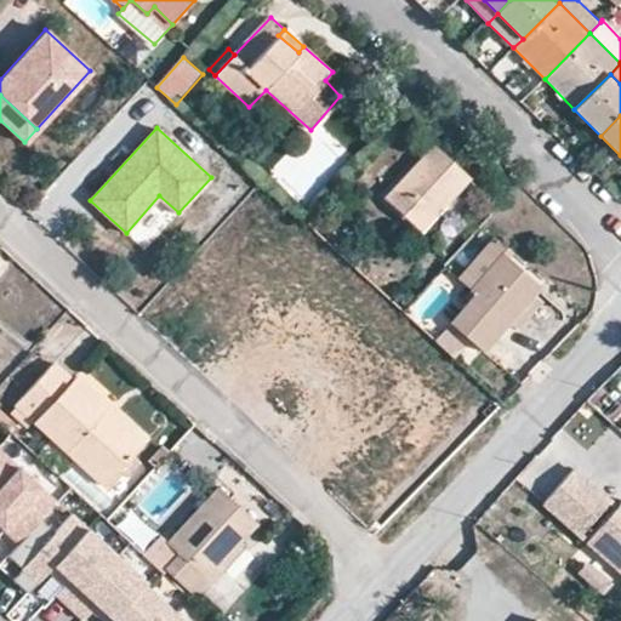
[(421,232),(471,177),(434,143),(383,197),(421,232)]
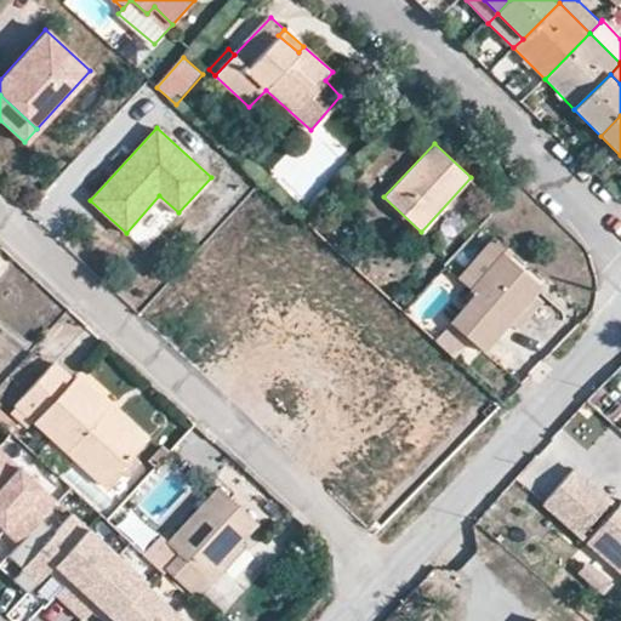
[(159,195),(126,233),(144,249),(178,212),(159,195)]
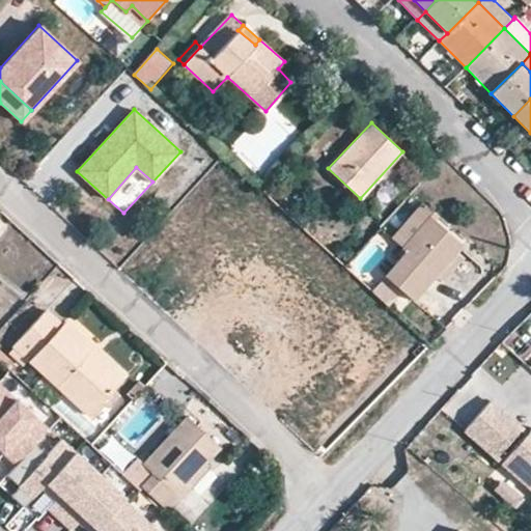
[(263,190),(269,195),(277,186),(272,180),(263,190)]
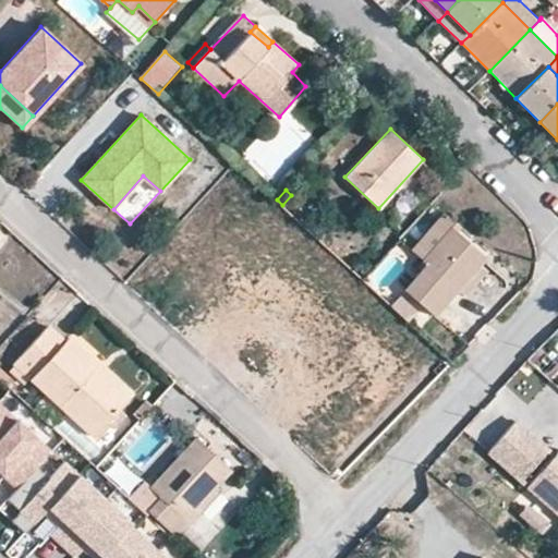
[(425,261),(453,228),(440,217),(412,249),(425,261)]
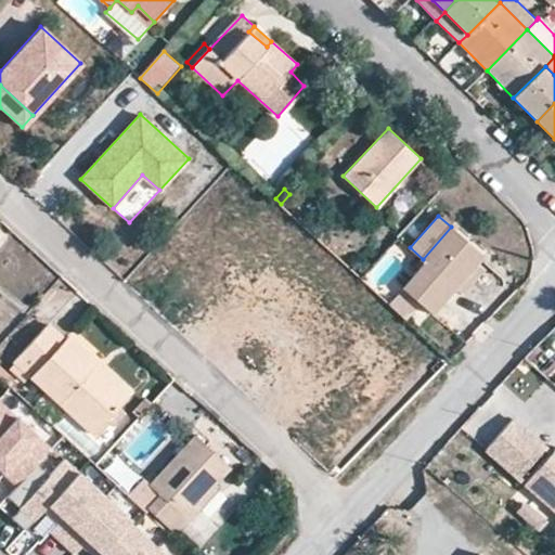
[(434,315),(486,258),(451,227),(423,259),(428,263),(404,289),(421,304),(434,315)]
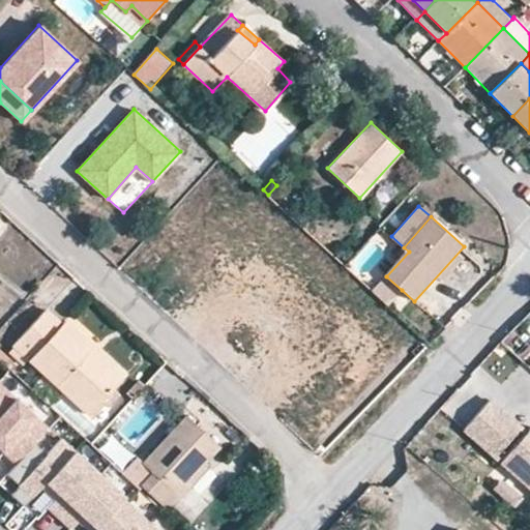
[(402,290),(386,276),(373,292),(388,305),(402,290)]
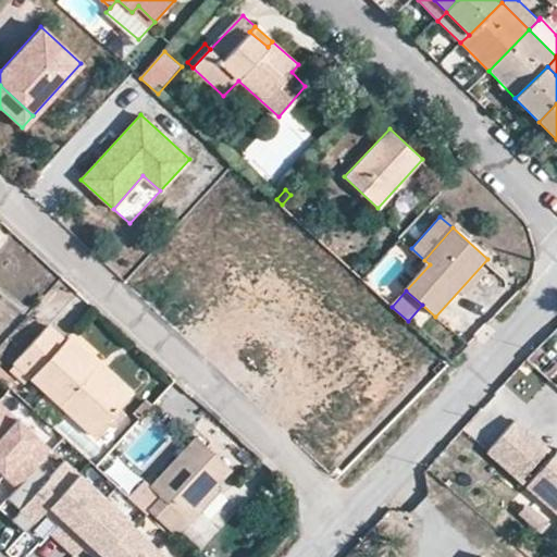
[(94,436),(125,401),(93,371),(63,344),(66,341),(50,325),(14,363),(94,436)]
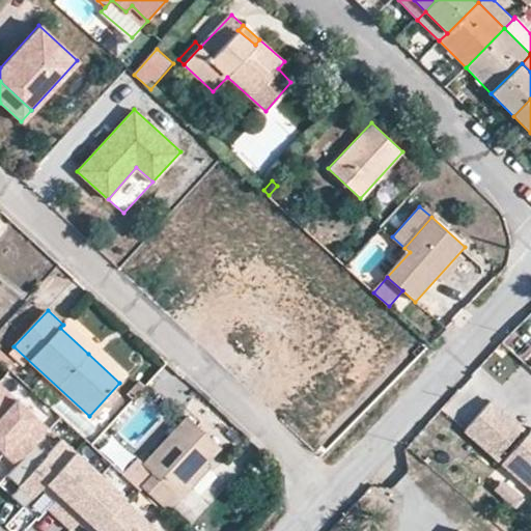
[(88,354),(119,383),(128,373),(95,345),(88,354)]
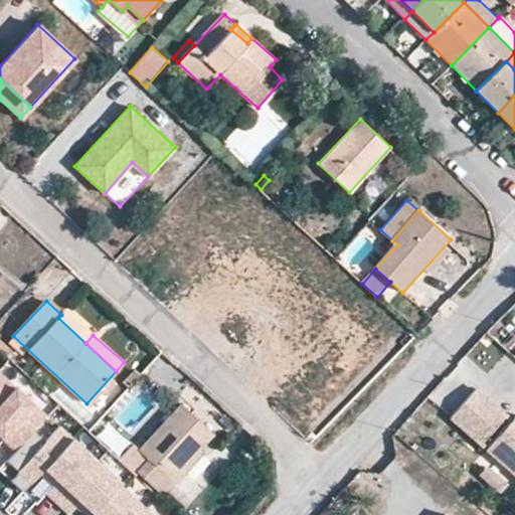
[(48,419),(0,375),(0,433),(6,439),(2,442),(16,455),(43,424),(48,419)]
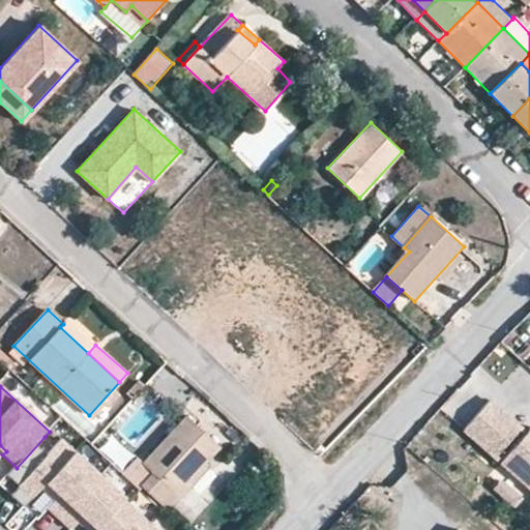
[(489,401),(464,429),(496,457),(521,429),(489,401)]
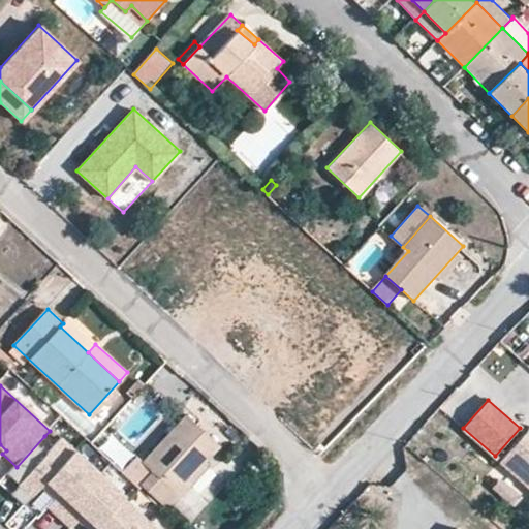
[(186,415),(143,464),(151,472),(141,484),(165,506),(176,495),(178,497),(192,481),(198,488),(214,470),(204,461),(219,444),(186,415)]
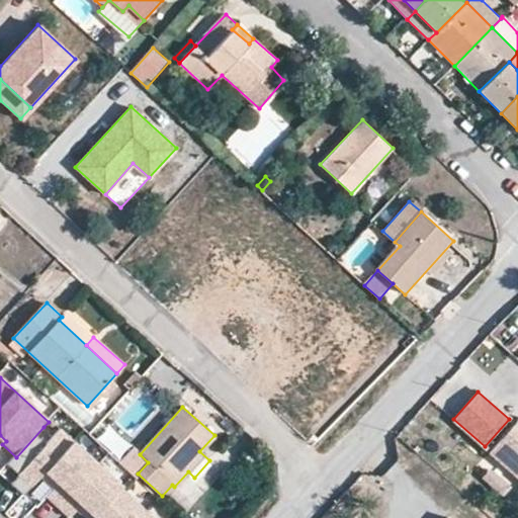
[(517,420),(490,451),(517,476),(517,420)]
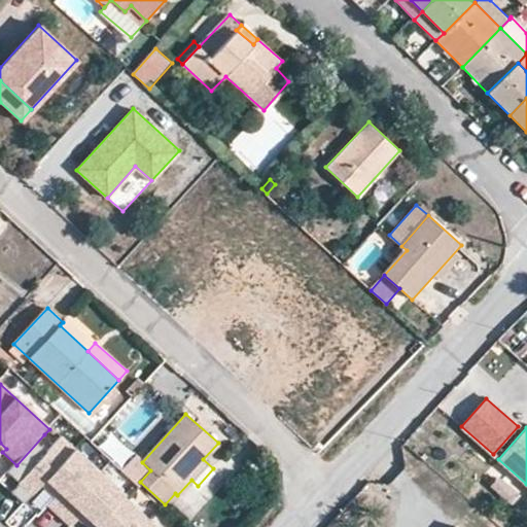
[(26,507),(74,454),(59,441),(55,445),(44,434),(16,465),(5,477),(19,489),(10,498),(23,510),(26,507)]
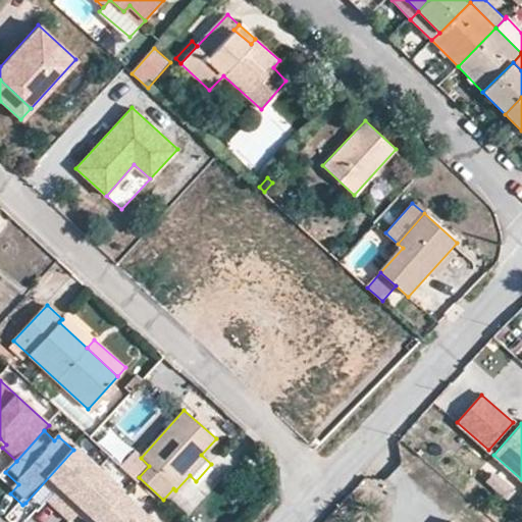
[(109,431),(97,445),(119,465),(132,451),(109,431)]
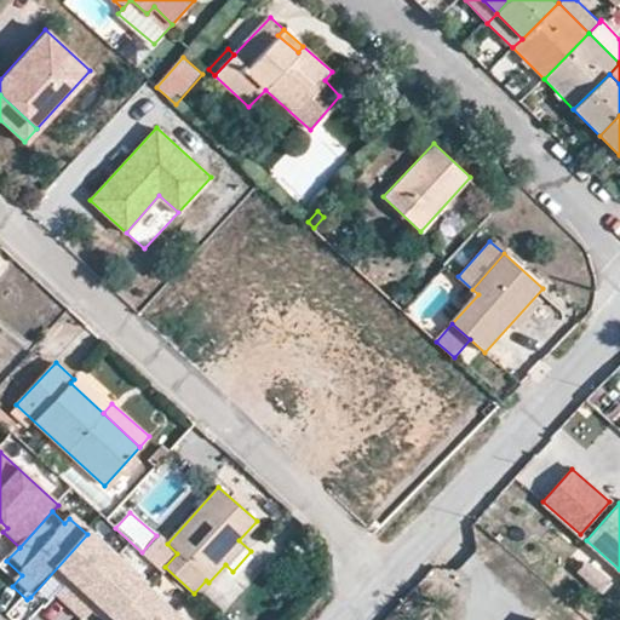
[(116,561),(87,534),(30,597),(46,612),(53,602),(67,614),(116,561)]
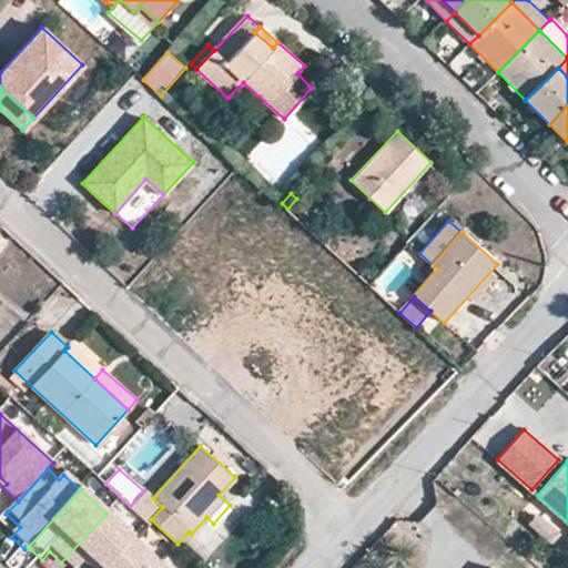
[(162,507),(153,498),(141,511),(151,519),(162,507)]
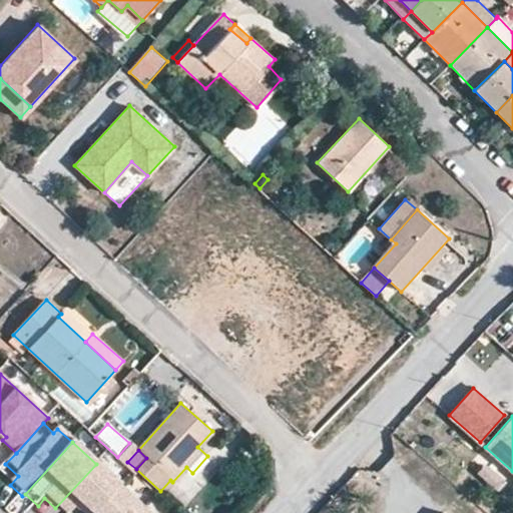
[(120,486),(96,464),(55,508),(60,512),(95,512),(118,488),(120,486)]
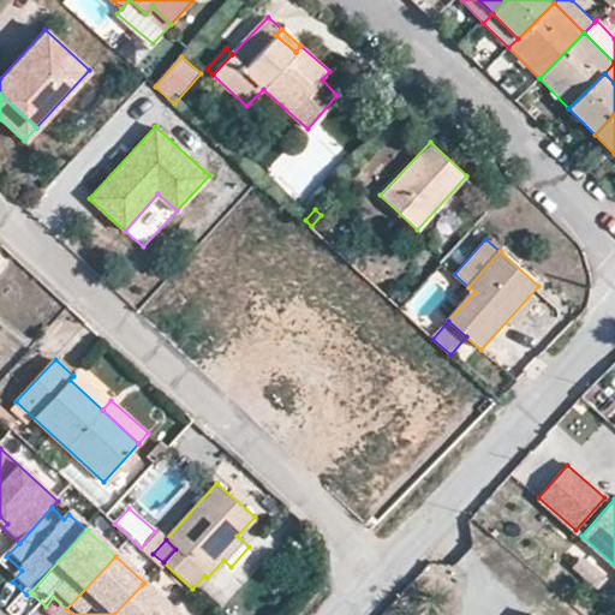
[(572,580),(598,592),(608,574),(581,561),(572,580)]
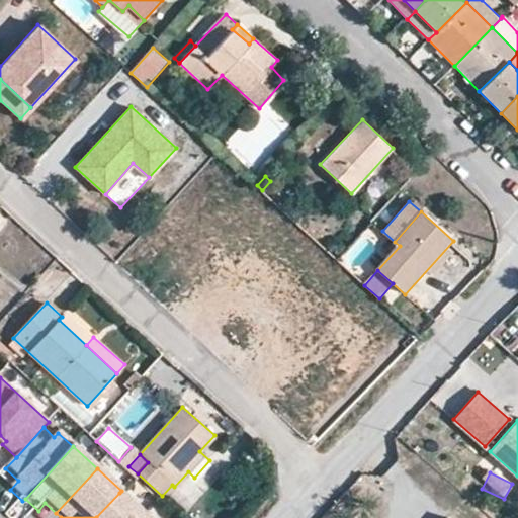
[(142,517),(145,516),(119,493),(96,517),(142,517)]
